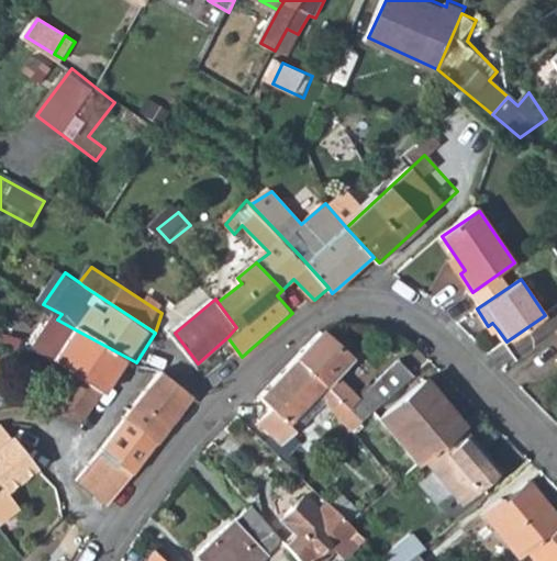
[(57,320),(45,312),(26,341),(12,336),(8,346),(57,359),(77,331),(57,320)]
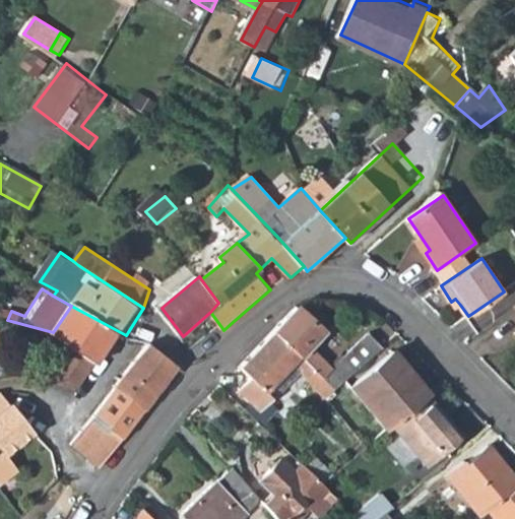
[(456,308),(460,305),(455,299),(451,302),(456,308)]
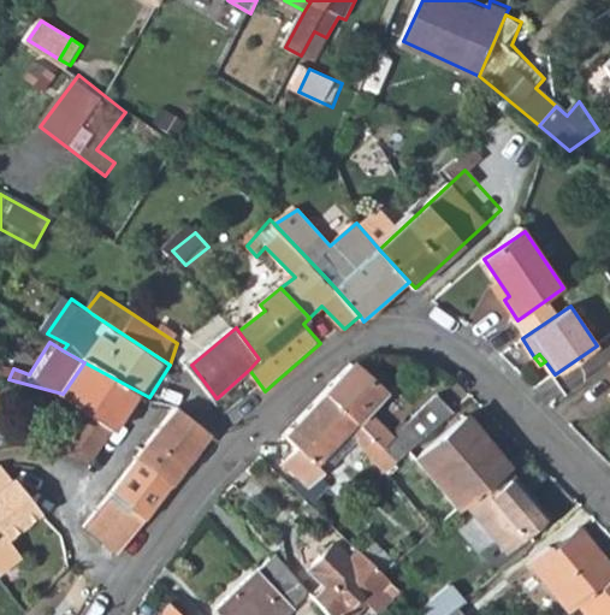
[(126,435),(149,397),(84,362),(63,394),(94,415),(126,435)]
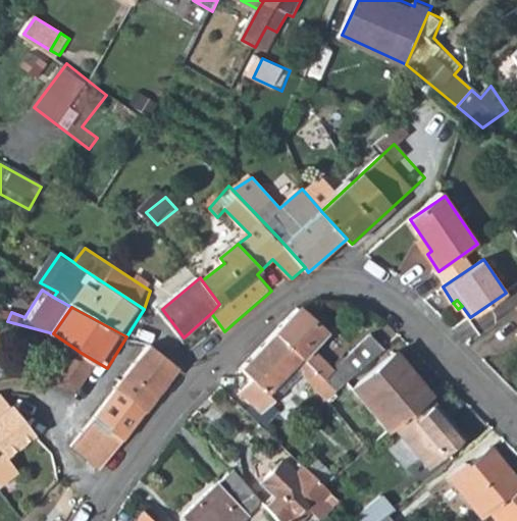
[(276,332),(319,373),(326,381),(339,393),(386,349),(370,337),(335,372),(314,348),(327,333),(300,309),(276,332)]
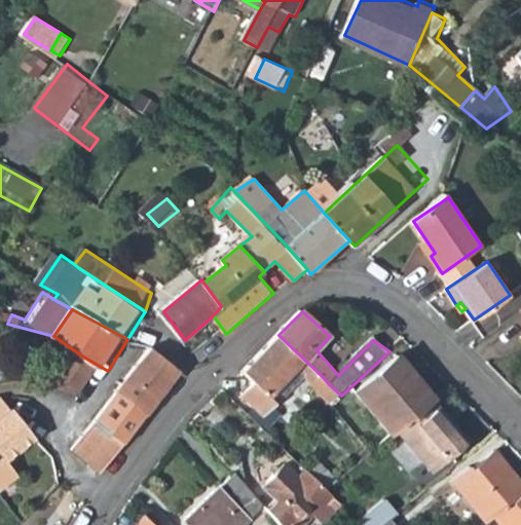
[(318,390),(331,403),(341,396),(329,384),(322,376),(278,335),(244,371),(256,382),(246,394),(266,415),(277,404),(272,398),(296,371),(305,379),(310,383),(305,388),(312,396),(318,390)]
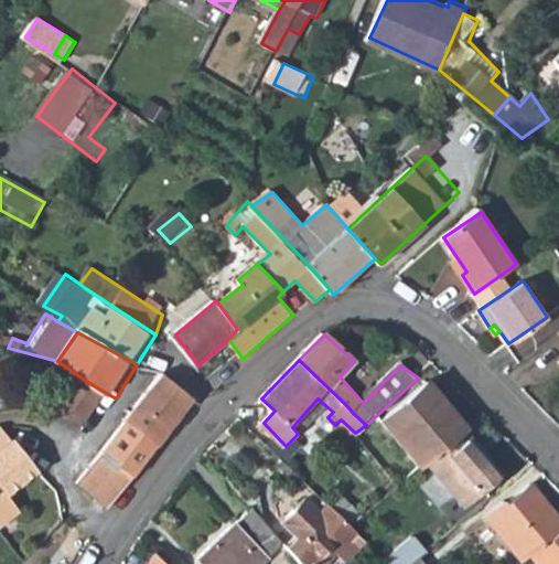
[(127,422),(159,446),(195,398),(164,373),(125,421),(127,422)]
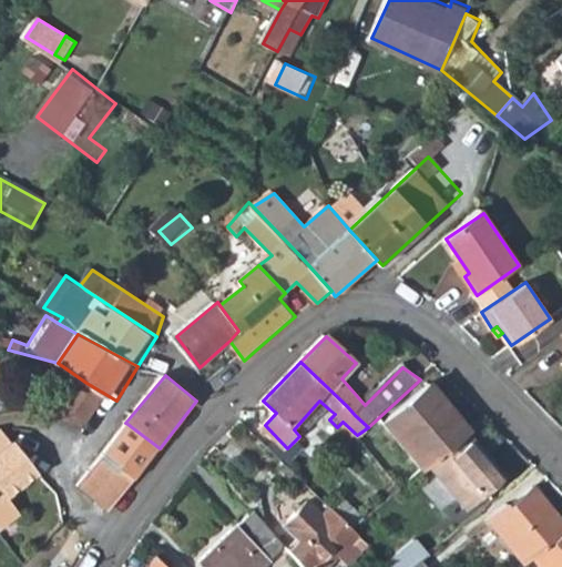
[(87,383),(63,417),(92,428),(116,401),(87,383)]
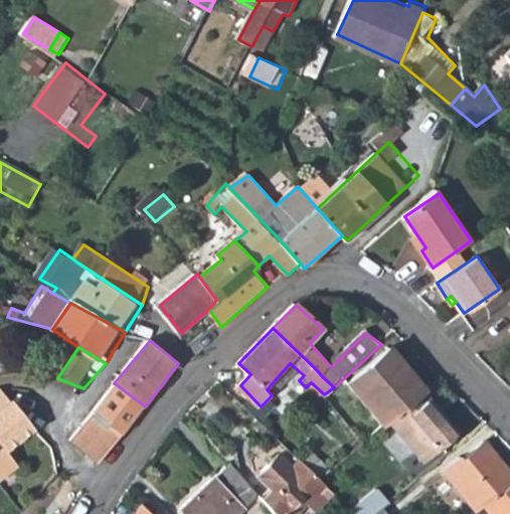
[(351,383),(386,424),(391,420),(411,403),(422,395),(402,370),(407,366),(392,349),(351,383)]
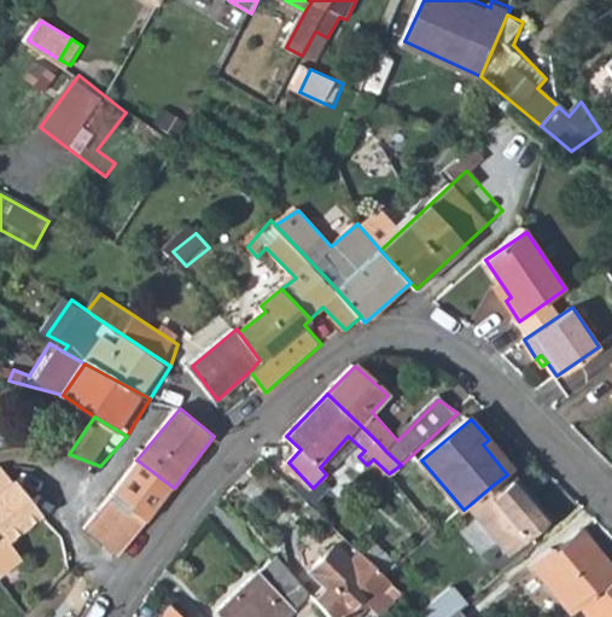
[(330,478),(359,446),(348,436),(320,467),(326,475),(330,478)]
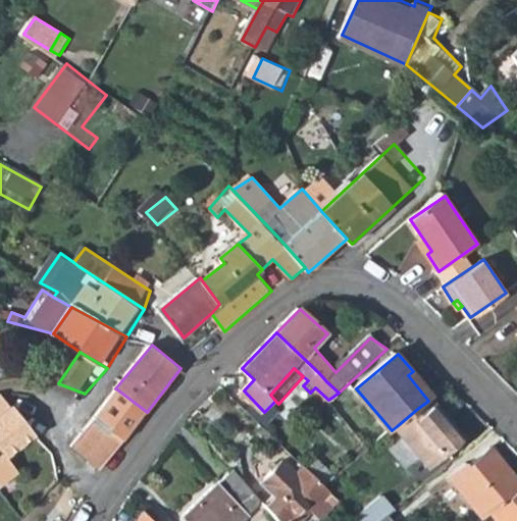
[(433,397),(413,371),(408,375),(428,401),(433,397)]
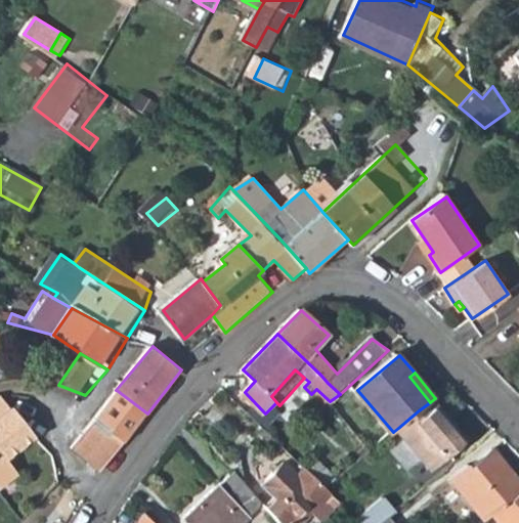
[(147,413),(118,391),(73,447),(102,471),(147,413)]
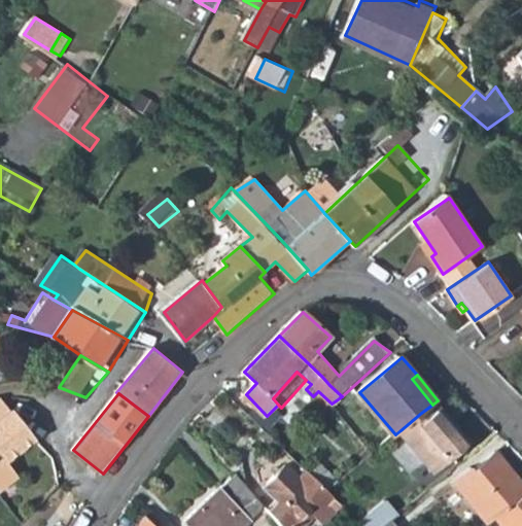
[(0,494),(3,499),(24,484),(11,467),(40,445),(16,414),(15,416),(5,404),(0,404),(0,494)]
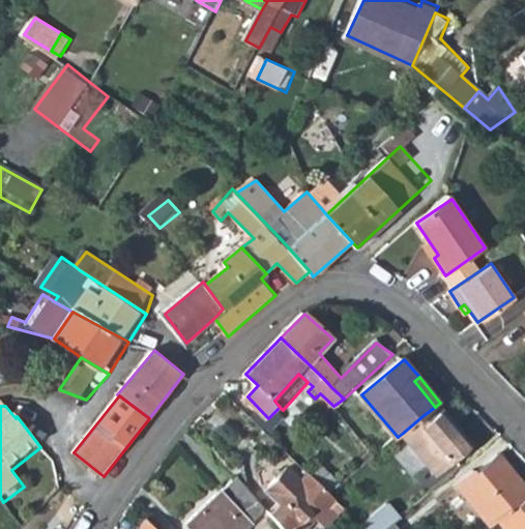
[(429,421),(424,415),(403,433),(437,475),(469,449),(454,431),(459,427),(444,410),(429,421)]
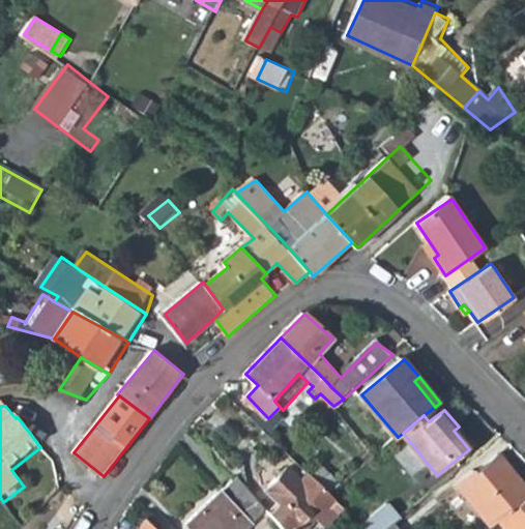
[(473,445),(459,427),(454,431),(469,449),(473,445)]
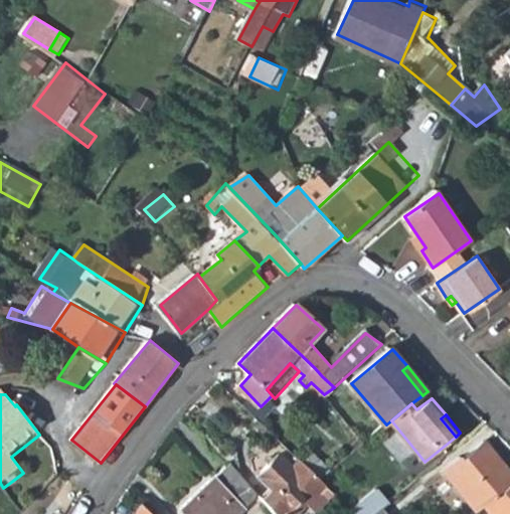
[(445,471),(478,512),(486,505),(509,484),(509,470),(487,443),(464,460),(462,457),(445,471)]
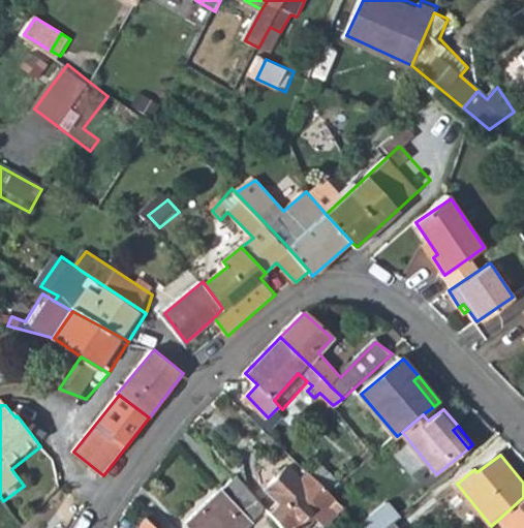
[(286,499),(273,513),(281,523),(285,527),(307,527),(316,520),(324,527),(326,527),(334,519),(327,509),(336,500),(330,492),(311,473),(304,480),(290,469),(274,488),(286,499)]
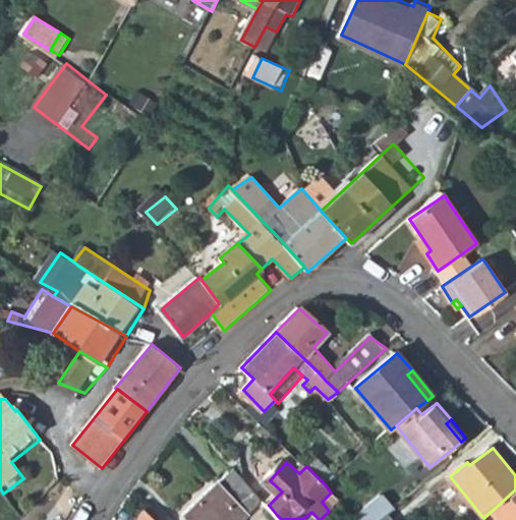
[(272,519),(277,515),(269,505),(235,467),(185,514),(191,519),(272,519)]
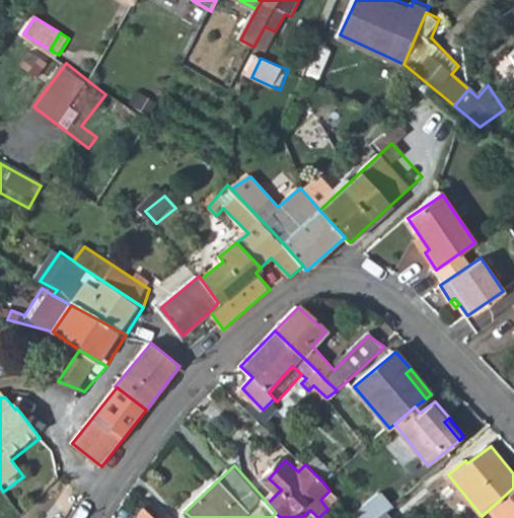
[(343,484),(335,473),(323,483),(329,491),(331,491),(341,503),(369,477),(362,468),(343,484)]
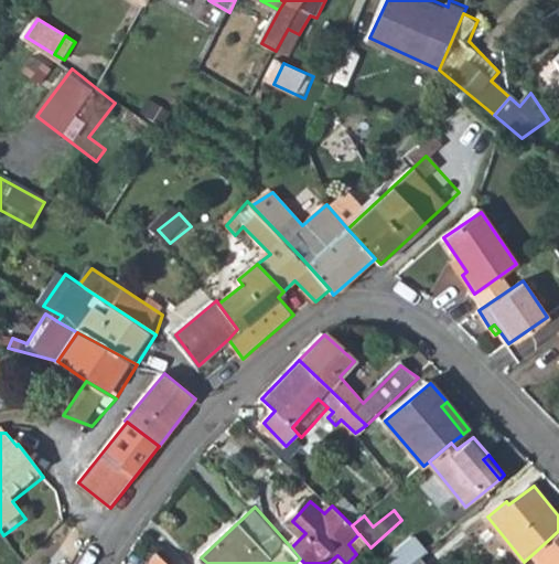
[(401,520),(371,547),(383,563),(414,563),(421,557),(428,552),(401,520)]
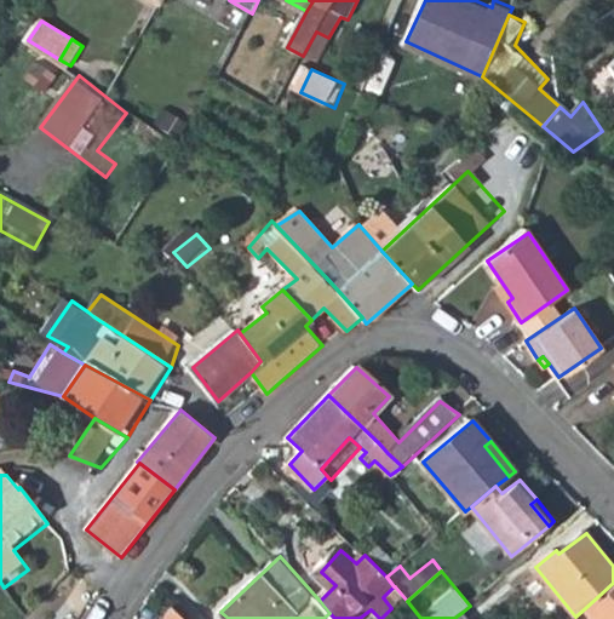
[(613,583),(585,608),(592,618),(613,618),(613,583)]
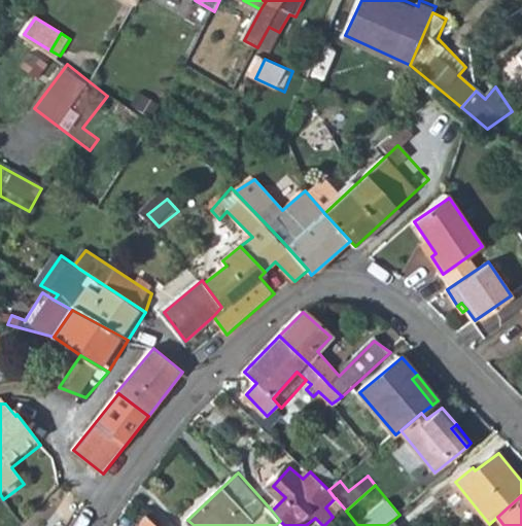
[(157,525),(148,517),(142,525),(157,525)]
